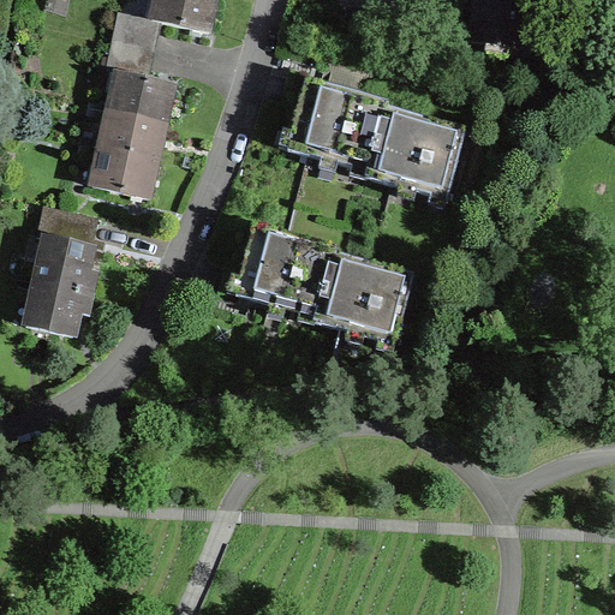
[(215,0),(156,0),(156,1),(157,3),(154,19),(153,19),(153,22),(120,15),(113,43),(151,52),(159,23),(208,34),(212,21),(215,0)]
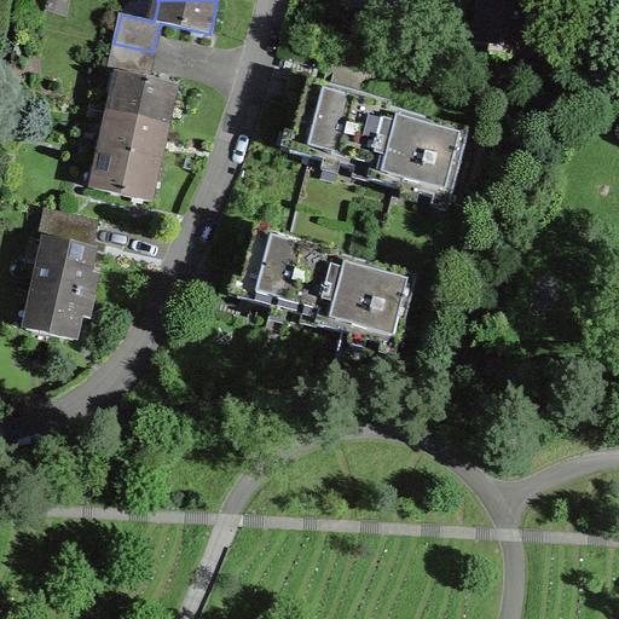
[(108,73),(119,75),(117,77),(119,77),(115,96),(114,94),(110,114),(166,126),(169,113),(174,87),(146,81),(152,52),(114,44),(108,73)]
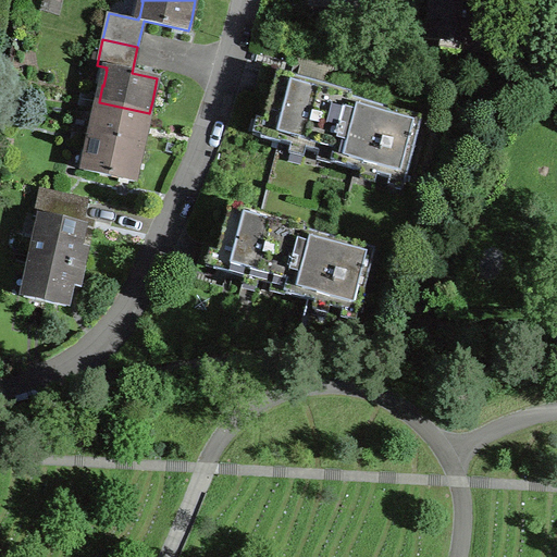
[(333,156),(331,162),(405,182),(422,118),(349,99),(350,93),(277,74),(268,111),(261,137),(279,141),(333,156)]
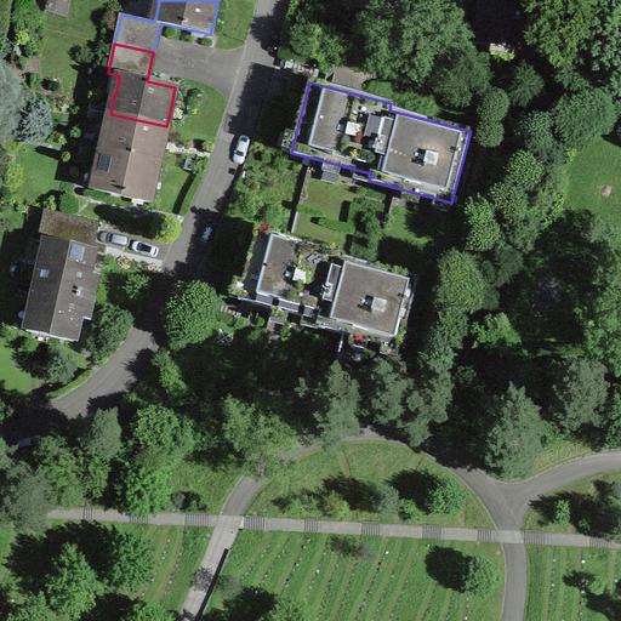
[(166,126),(110,114),(102,152),(158,164),(160,153),(166,126)]
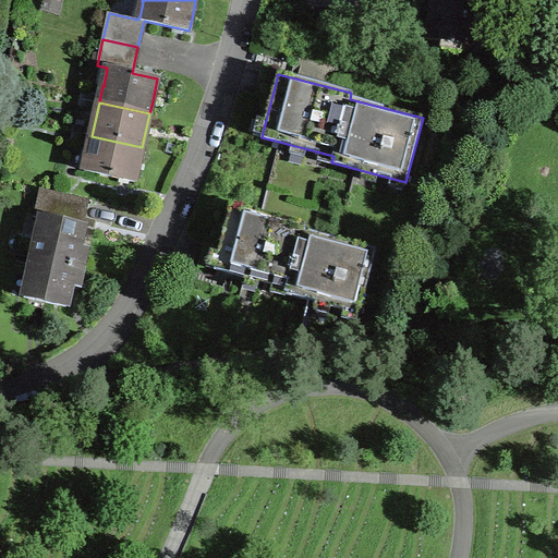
[(142,147),(92,136),(87,153),(88,153),(85,169),(84,169),(84,170),(134,181),(136,173),(142,147)]
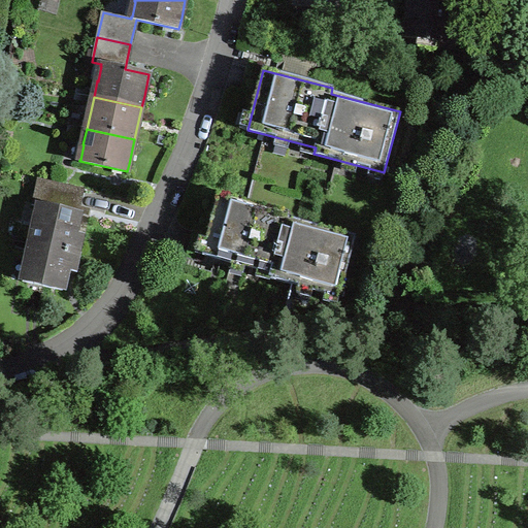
[(316,147),(264,134),(246,201),(288,212),(287,219),(296,221),(314,154),(316,147)]
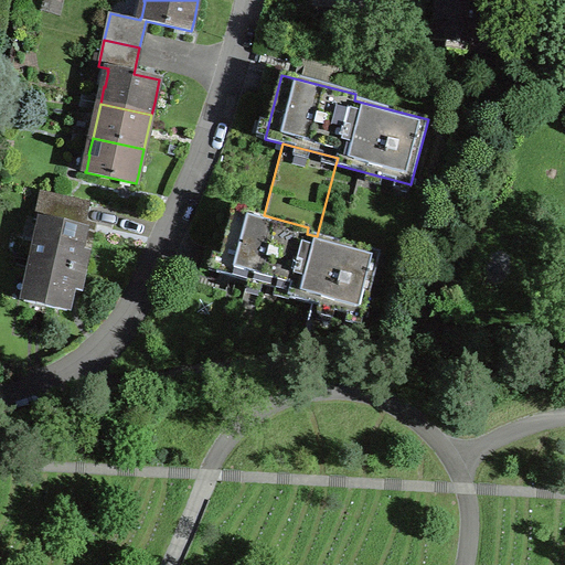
[(33,260),(84,272),(88,253),(80,251),(85,228),(80,227),(86,201),(40,191),(33,220),(44,222),(40,242),(38,242),(33,260)]
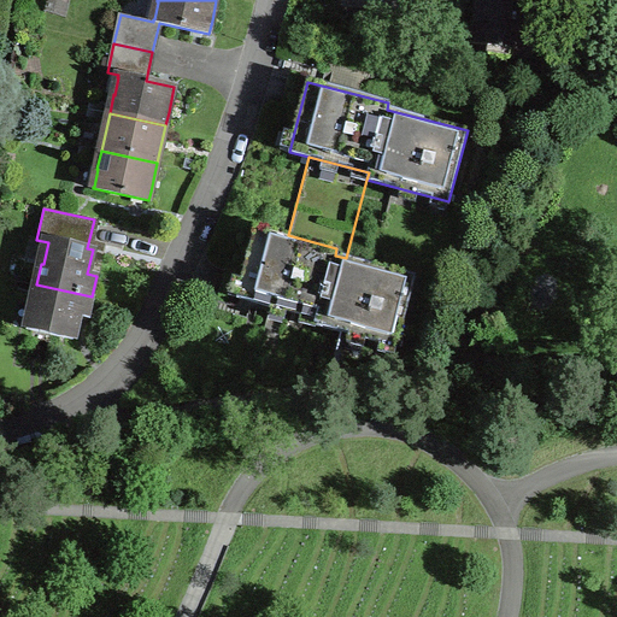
[(397,347),(415,276),(346,258),(335,256),(336,248),(288,235),(256,227),(244,272),(238,298),(316,318),(315,325),(397,347)]
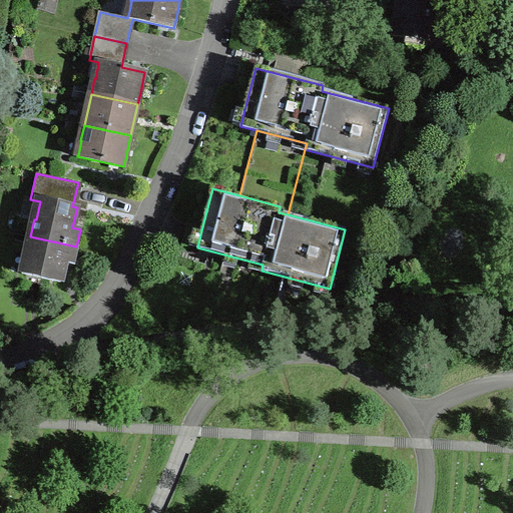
[(76,246),(30,236),(26,252),(28,253),(24,272),(22,272),(22,274),(27,275),(26,281),(41,284),(43,278),(60,282),(65,263),(72,264),(76,246)]
